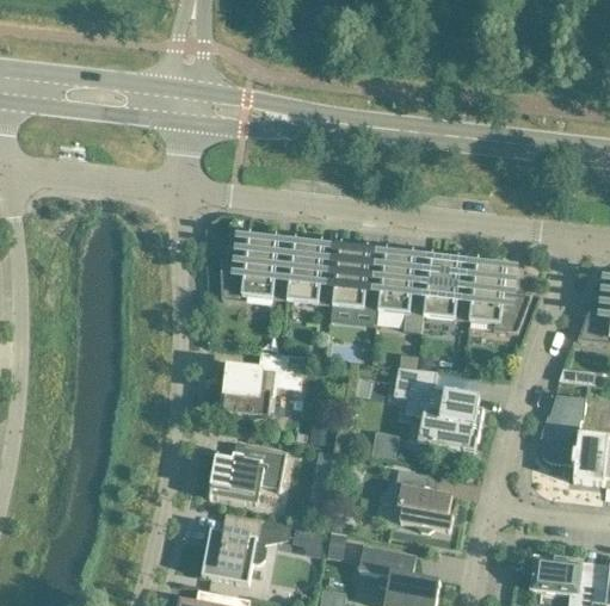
[(246,296),(285,300),(289,267),(275,266),(278,243),(246,240),(244,263),(220,260),(221,300),(245,303),(246,296)]
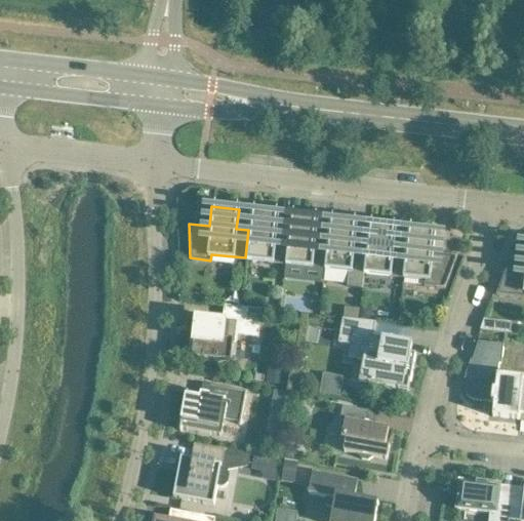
[(251,211),(248,230),(245,257),(284,263),(288,235),(276,233),(278,214),(251,211)]
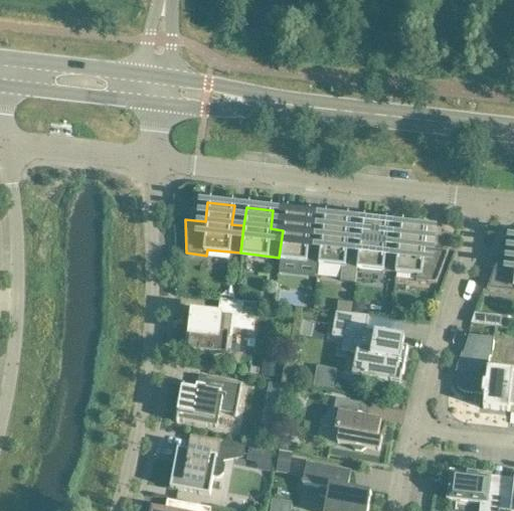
[(321,234),(322,220),(310,219),(311,214),(285,211),(283,230),(279,258),(318,262),(321,234)]
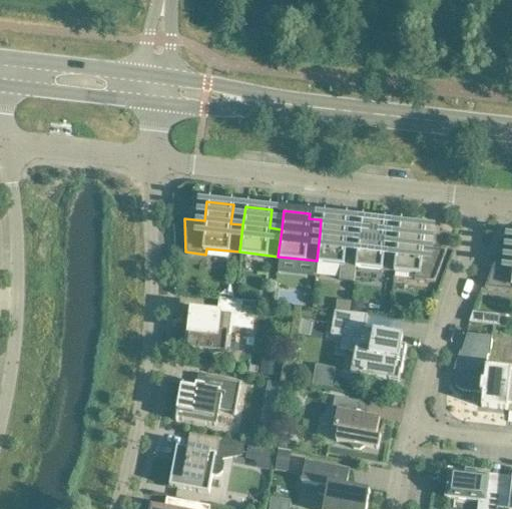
[(321,219),(320,233),(317,261),(340,264),(338,278),(353,280),(355,265),(358,237),(359,231),(347,229),(348,217),(322,214),(321,219)]
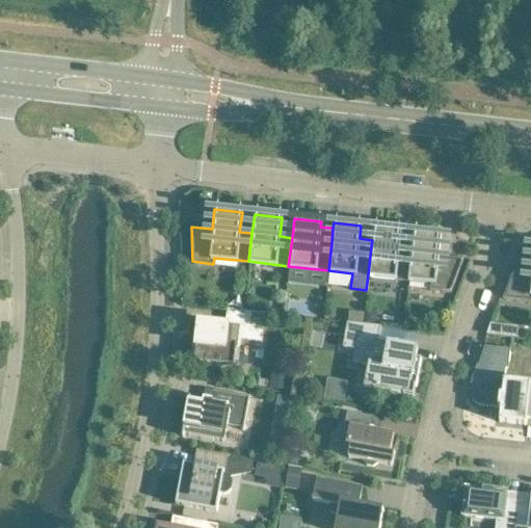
[(373,228),(372,240),(371,246),(368,274),(407,280),(410,252),(398,249),(400,231),(373,228)]
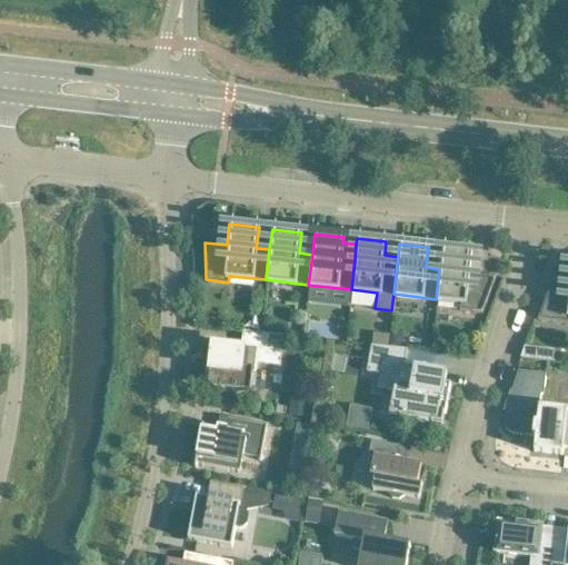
[(441,248),(439,269),(436,299),(459,301),(459,308),(481,310),(495,276),(468,273),(470,251),(441,248)]
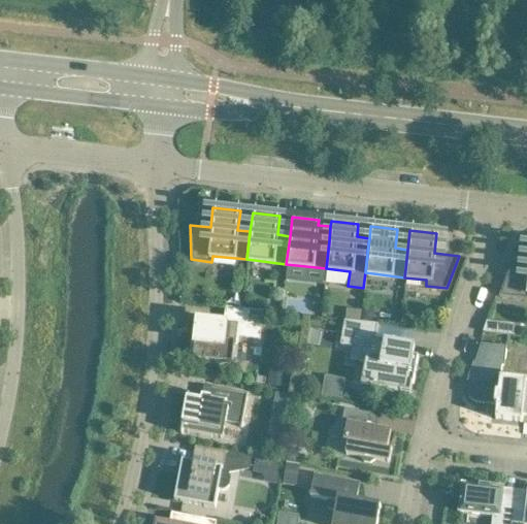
[(526,263),(511,261),(498,294),(526,297),(526,263)]
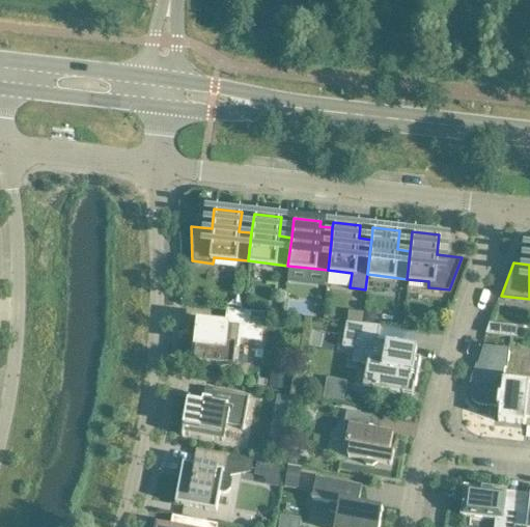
[(260,336),(263,310),(228,307),(226,323),(219,323),(219,324),(198,322),(197,337),(195,337),(195,341),(190,340),(190,344),(190,349),(191,352),(193,355),(193,359),(233,364),(234,348),(236,348),(238,334),(260,336)]
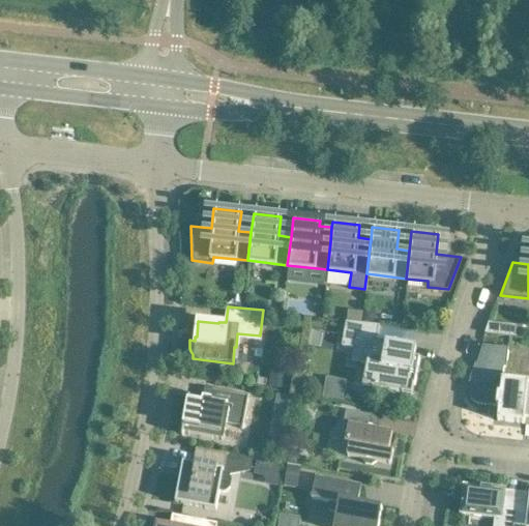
[(350,358),(365,361),(361,383),(385,387),(384,392),(386,393),(386,387),(411,392),(412,382),(413,383),(418,356),(413,355),(415,346),(384,340),(384,341),(375,340),(378,323),(345,319),(341,343),(353,345),(350,358)]
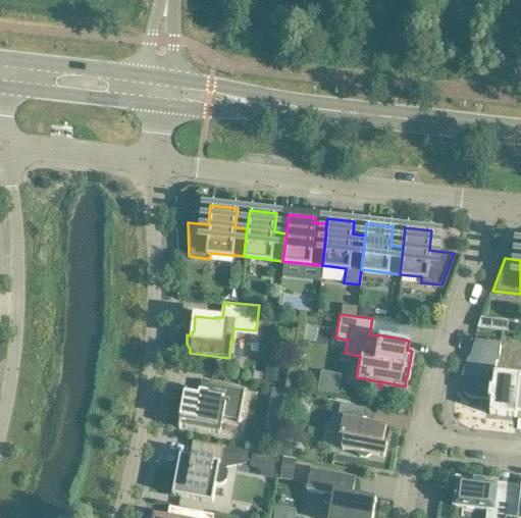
[(489,327),(506,329),(508,318),(492,316),(489,327)]
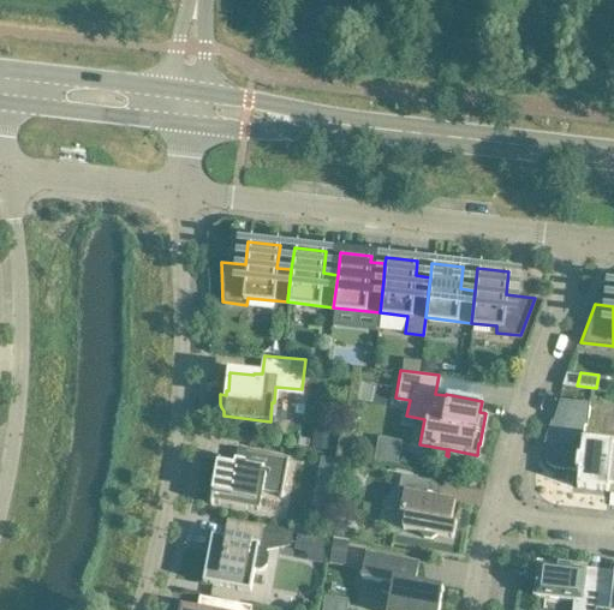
[(613,446),(612,447),(613,441),(582,437),(583,423),(586,423),(589,400),(559,398),(552,418),(550,418),(542,443),(543,453),(544,456),(546,460),(549,464),(553,465),(578,468),(576,485),(607,488),(608,477),(613,477),(613,446)]
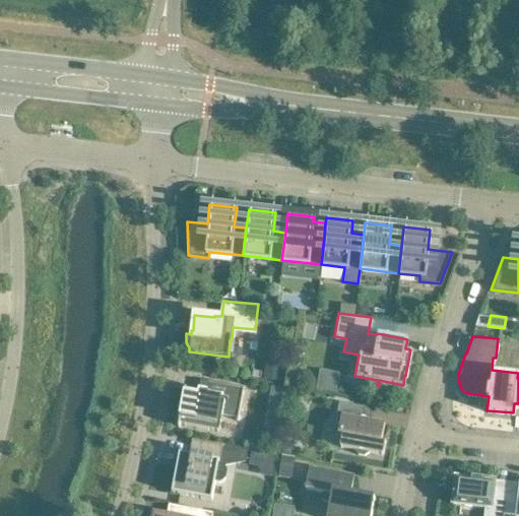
[(179,423),(218,430),(221,412),(236,414),(236,418),(237,418),(243,385),(208,379),(208,380),(209,381),(207,392),(200,391),(199,394),(185,392),(186,387),(184,386),(177,425),(179,425),(179,423)]
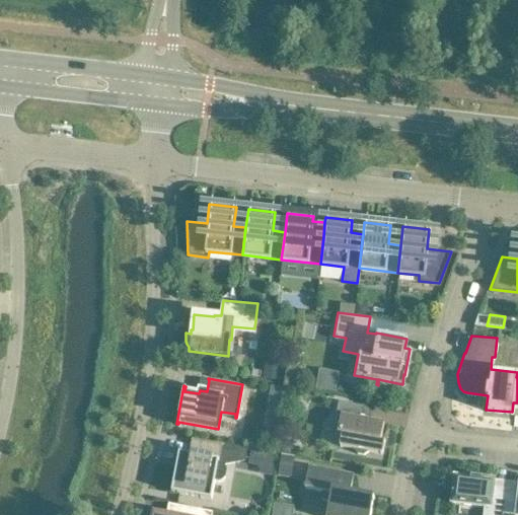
[(340,414),(338,425),(337,431),(341,432),(339,443),(353,446),(354,447),(356,451),(363,452),(368,449),(381,451),(384,438),(380,438),(383,421),(364,418),(366,406),(368,406),(368,405),(338,399),(335,414),(340,414)]
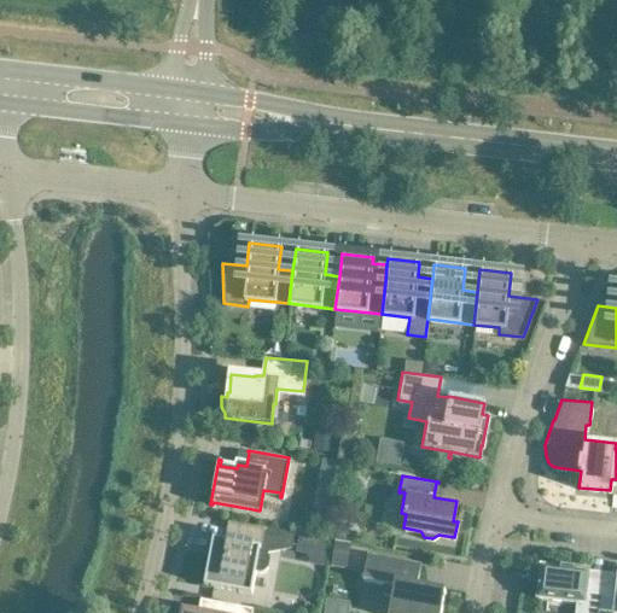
[(290,543),(292,531),(227,519),(227,520),(230,521),(226,538),(211,536),(211,541),(214,542),(211,552),(209,550),(203,583),(250,591),(255,570),(258,571),(263,570),(266,567),(268,558),(266,554),(262,552),(258,550),(258,548),(290,543)]
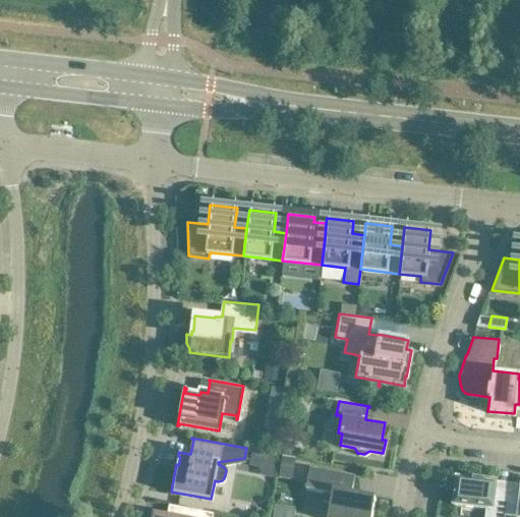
[(370,516),(374,497),(350,493),(354,474),(309,466),(305,487),(323,492),(322,500),(330,501),(329,505),(330,505),(329,512),(332,516),(370,516)]
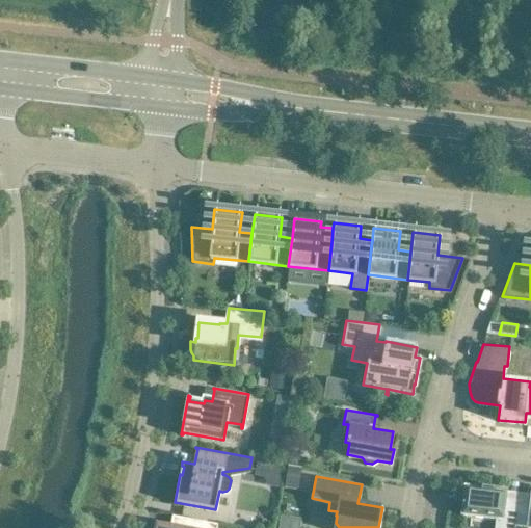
[(513,527),(516,500),(515,500),(504,499),(505,491),(483,487),(482,486),(481,489),(466,486),(463,502),(461,501),(461,506),(462,506),(462,513),(495,518),(494,527),(513,527)]
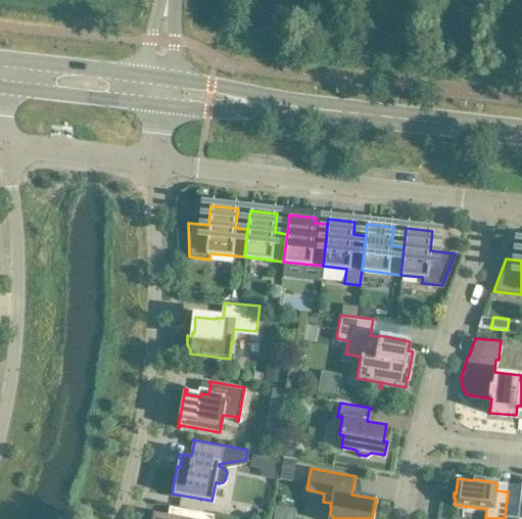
[(509,491),(508,491),(505,518),(521,518),(521,492),(509,491)]
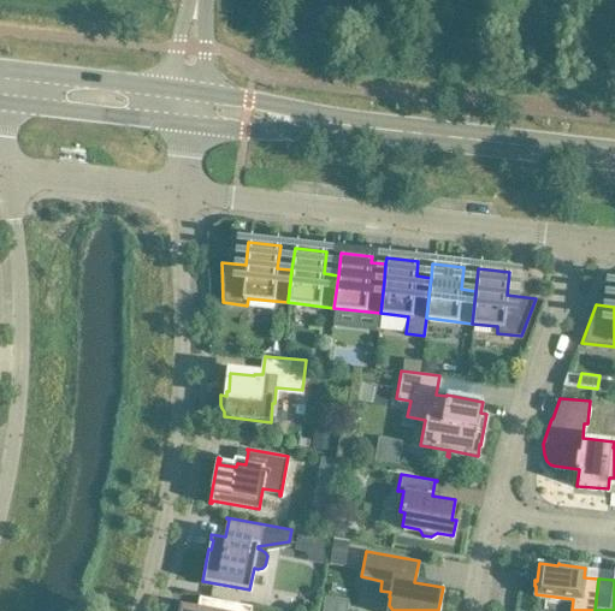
[(195,610),(249,610),(252,604),(199,595),(195,610)]
